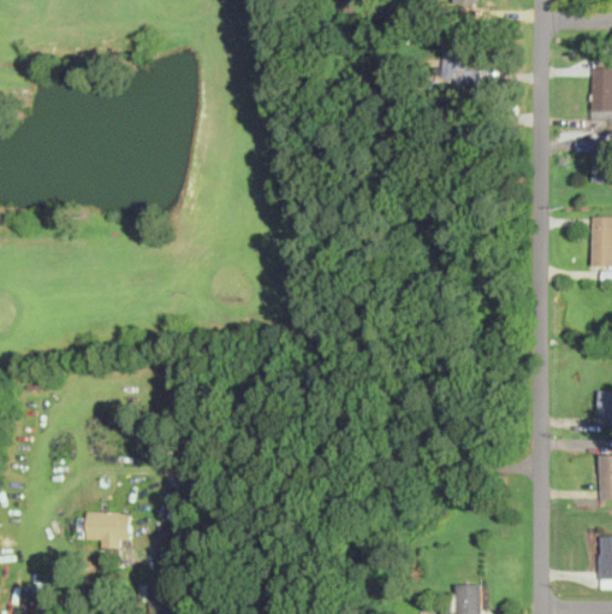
[(465,45),(441,45),(441,83),(480,83),(480,69),(465,69),(465,45)]
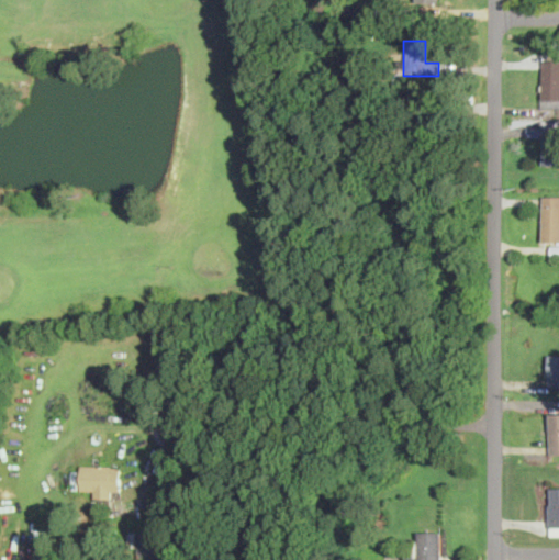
[(558,108),(558,60),(540,60),(540,108),(558,108)]
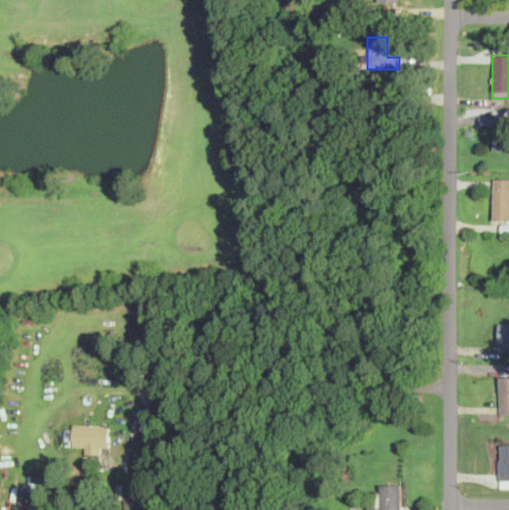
[(492,150),(508,150),(508,118),(492,118),(492,150)]
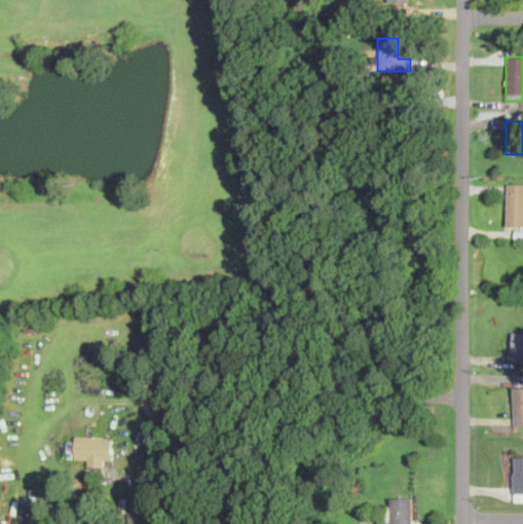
[(522,184),(506,184),(506,227),(522,227),(522,184)]
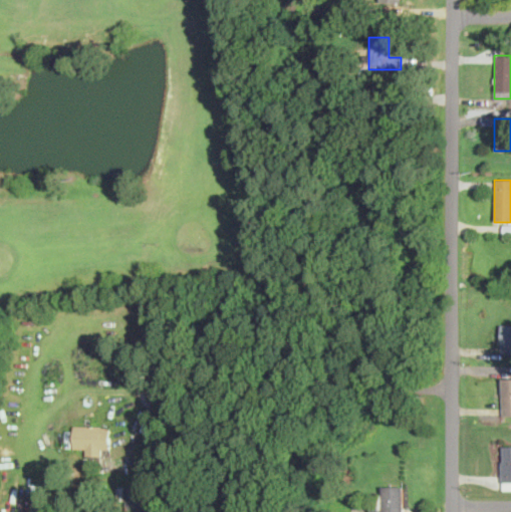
[(510,325),(499,325),(499,354),(510,354),(510,325)]
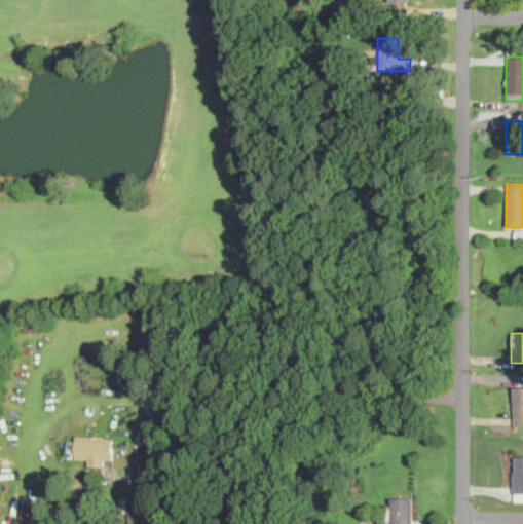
[(522,387),(512,387),(512,425),(522,425),(522,387)]
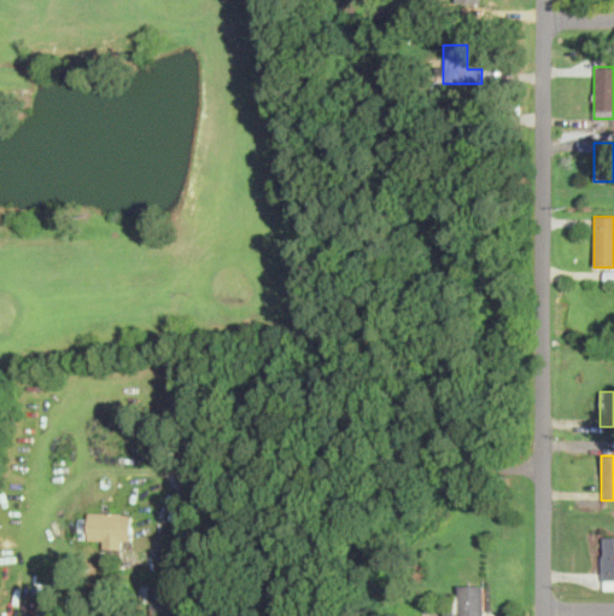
[(121,548),(121,540),(130,540),(130,513),(87,513),(87,539),(98,539),(98,548),(121,548)]
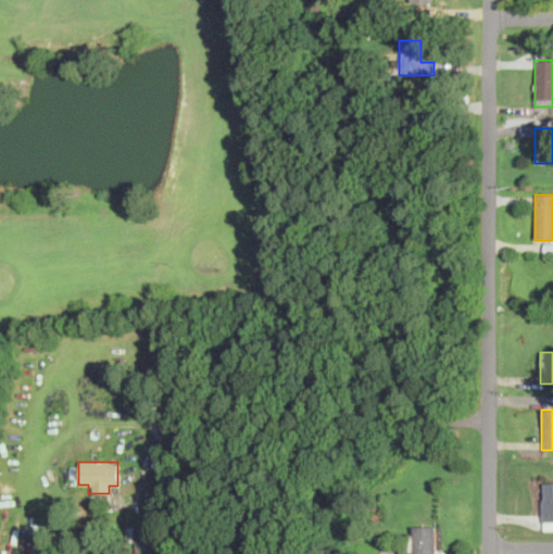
[(540,523),(552,523),(552,483),(540,483),(540,523)]
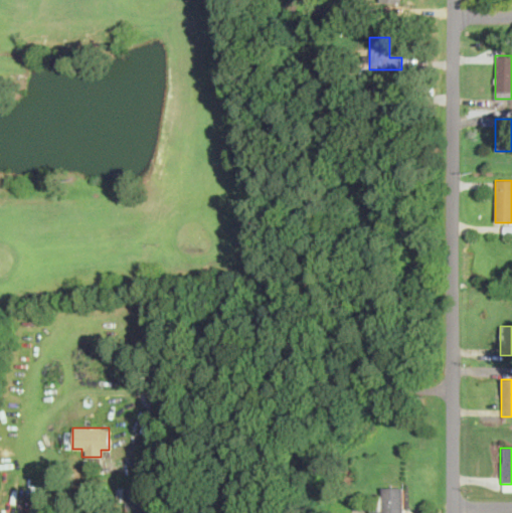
[(141,512),(139,486),(122,488),(124,512),(141,512)]
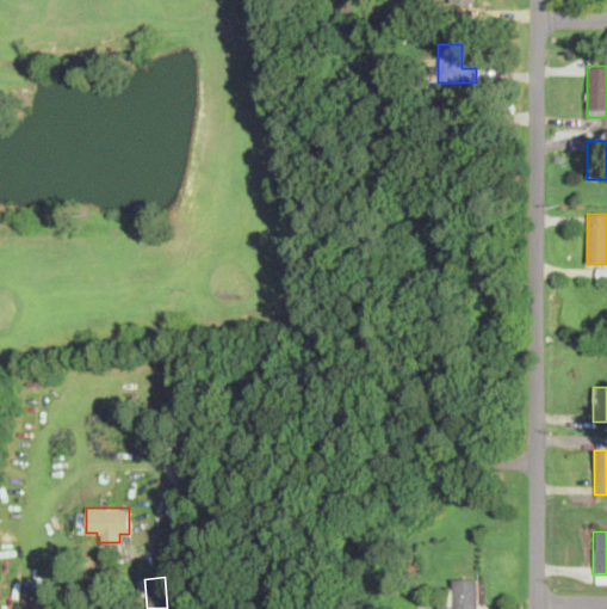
[(476,608),(476,579),(452,579),(452,604),(439,604),(439,608),(476,608)]
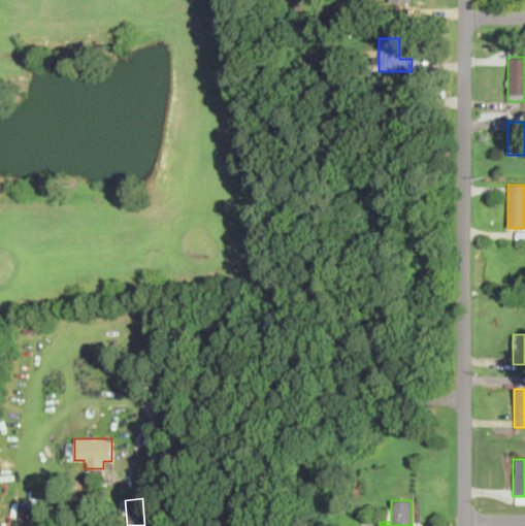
All buildings are outlined.
